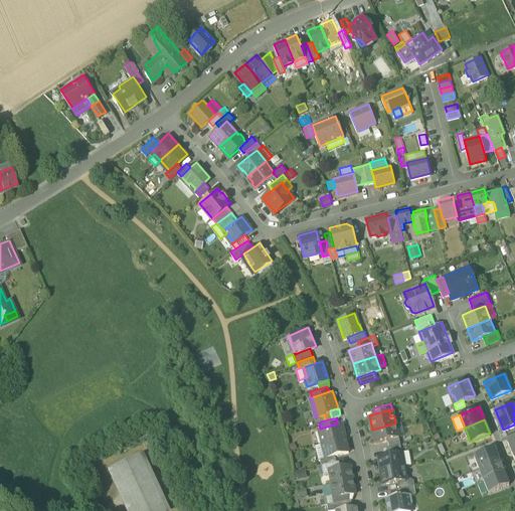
[(402,421),(395,423),(398,435),(405,434),(402,421)]
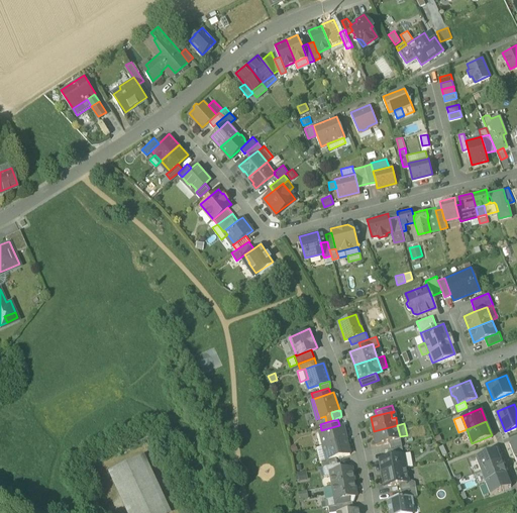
[(320,430),(323,444),(346,438),(343,424),(339,425),(321,430),(320,430)]
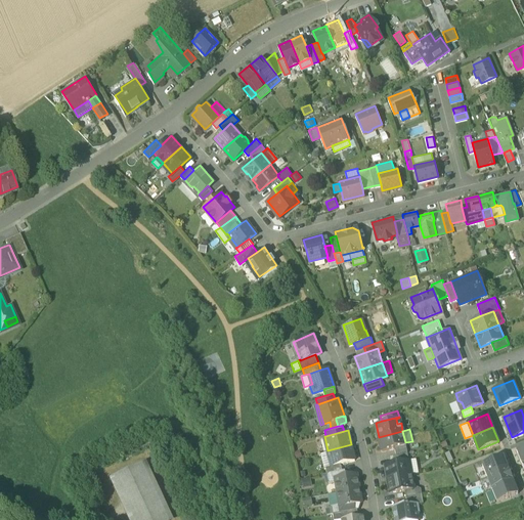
[(405,442),(402,431),(379,437),(382,448),(394,445),(405,442)]
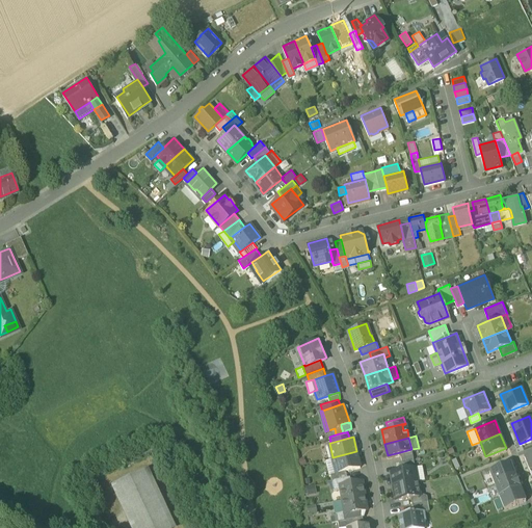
[(400,452),(402,460),(414,458),(411,449),(400,452)]
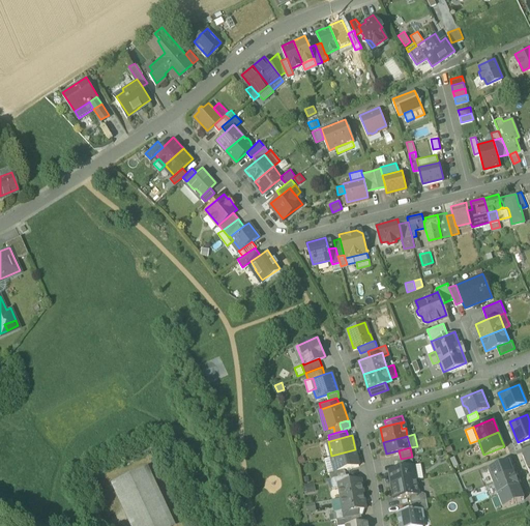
[(359,463),(355,449),(331,456),(334,469),(344,467),(359,463)]
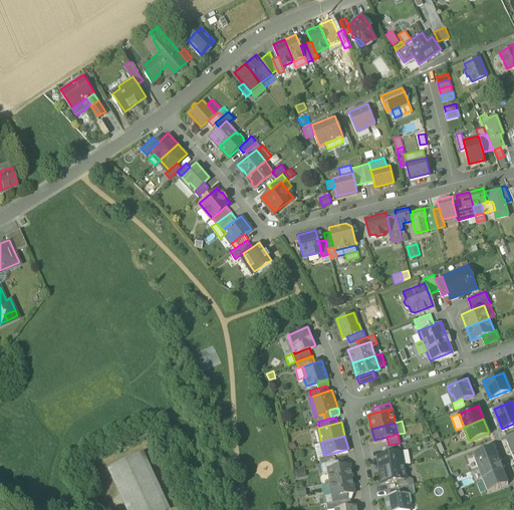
[(296,446),(293,439),(287,442),(290,449),(296,446)]
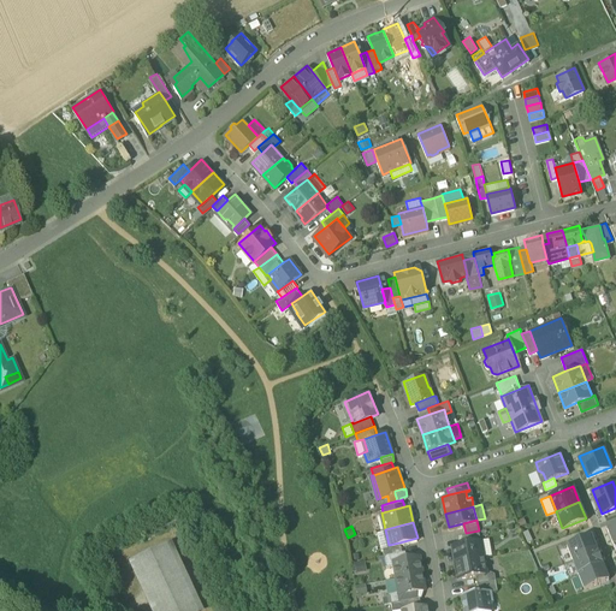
[(533,538),(528,528),(522,531),(527,540),(533,538)]
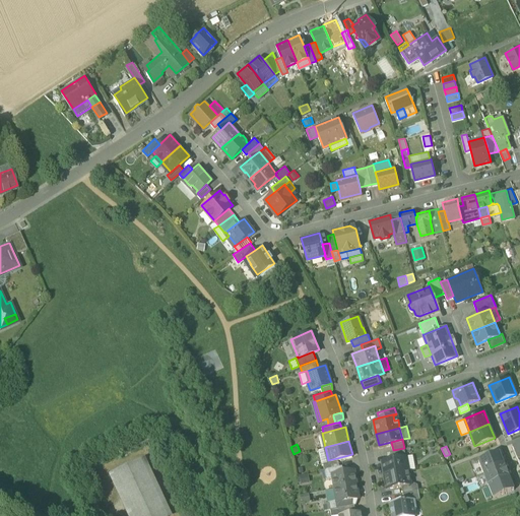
[(328,460),(325,447),(318,448),(322,462),(323,462),(328,460)]
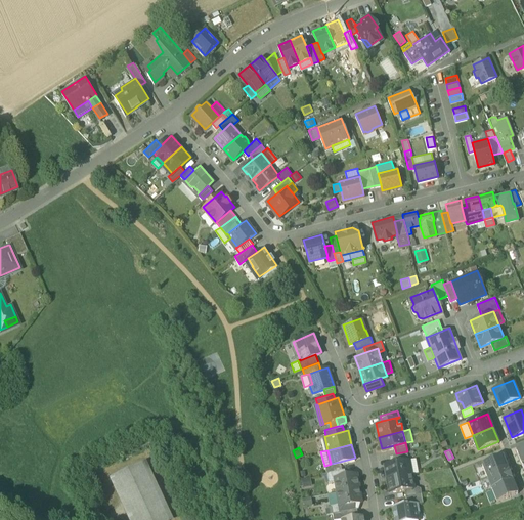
[(408,459),(407,451),(396,453),(393,455),(394,462),(408,460),(408,459)]
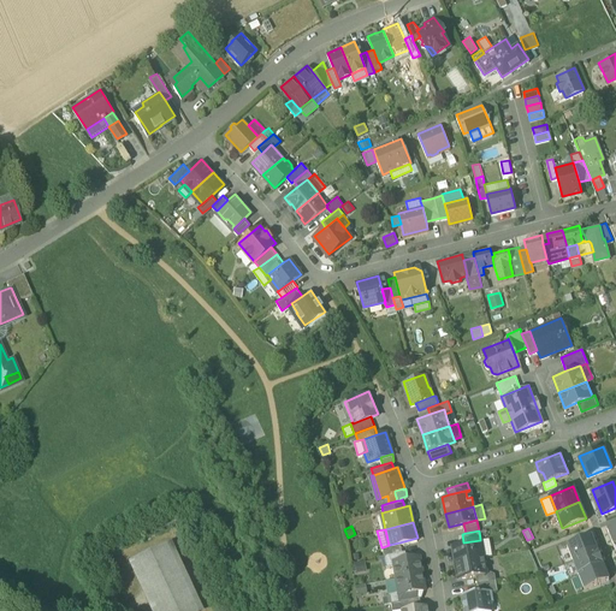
[(567,543),(573,558),(597,549),(597,547),(596,544),(593,537),(591,533),(567,543)]
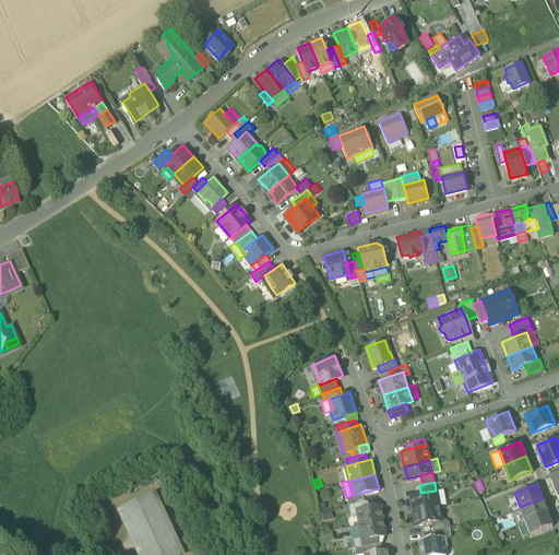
[(443,487),(436,489),(436,491),(439,504),(447,503),(443,487)]
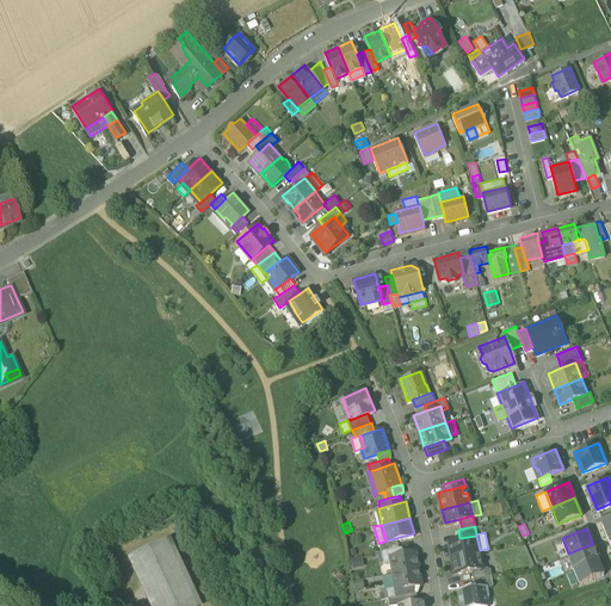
[(449,540),(451,556),(480,550),(476,536),(460,538),(449,540)]
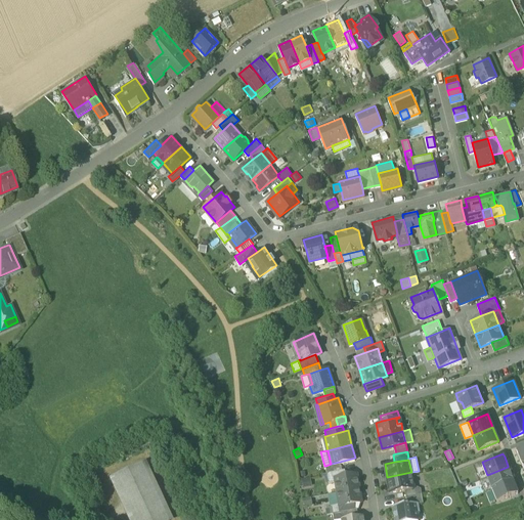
[(325,466),(326,471),(342,468),(340,462),(331,464),(325,466)]
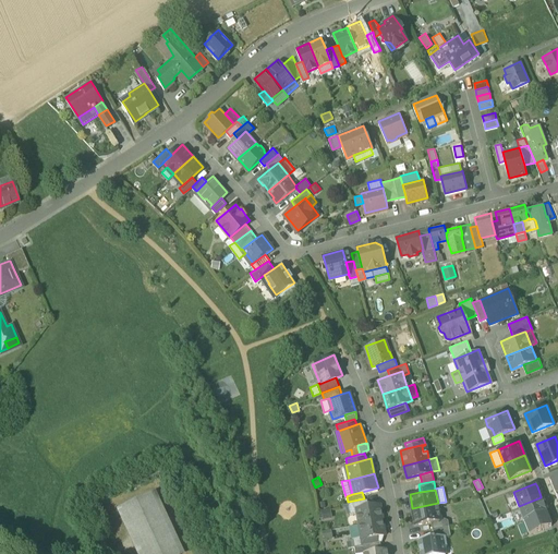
[(123,507),(144,553),(177,553),(149,495),(123,507)]
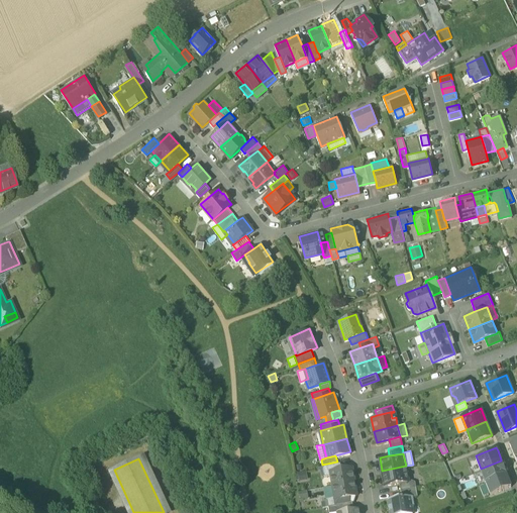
[(506,473),(501,460),(481,469),(486,481),(506,473)]
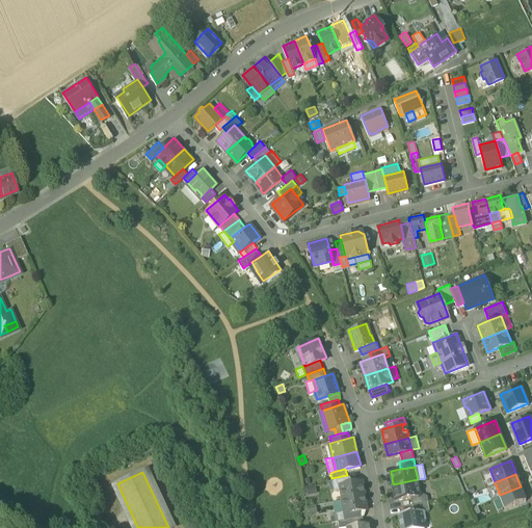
[(350,475),(347,475),(331,478),(334,489),(341,486),(340,483),(351,481),(350,475)]
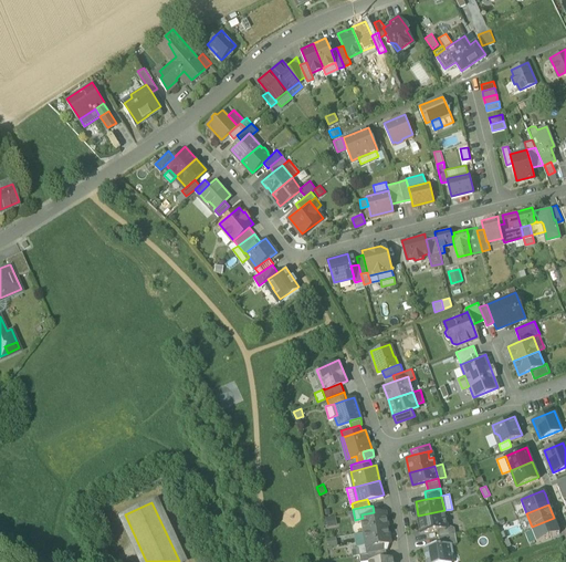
[(363,518),(364,530),(388,526),(386,510),(374,512),(362,514),(363,518)]
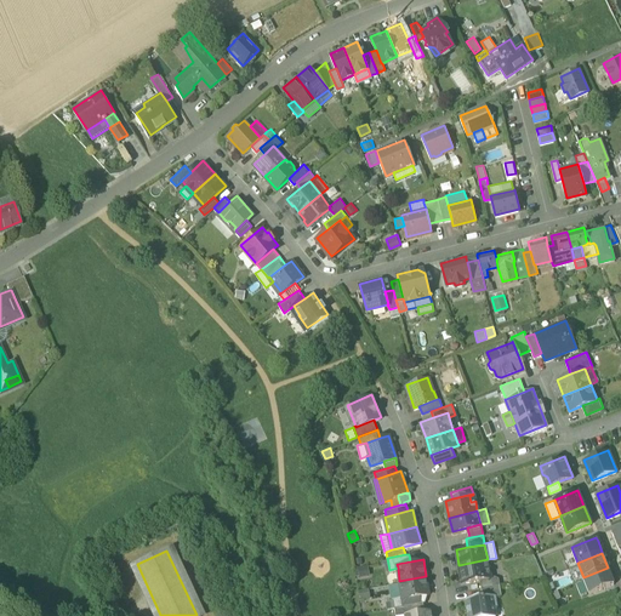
[(490,576),(488,559),(459,565),(462,582),(479,579),(490,576)]
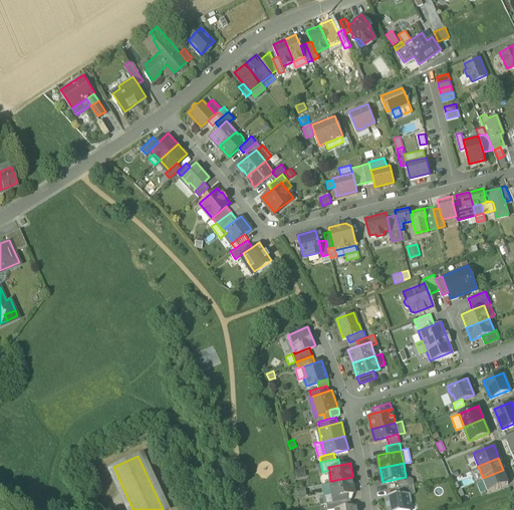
[(304,465),(295,467),(297,476),(306,474),(304,465)]
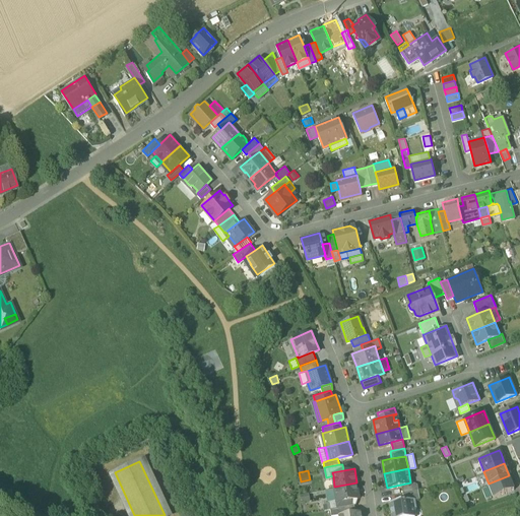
[(493,496),(514,487),(509,475),(489,484),(493,496)]
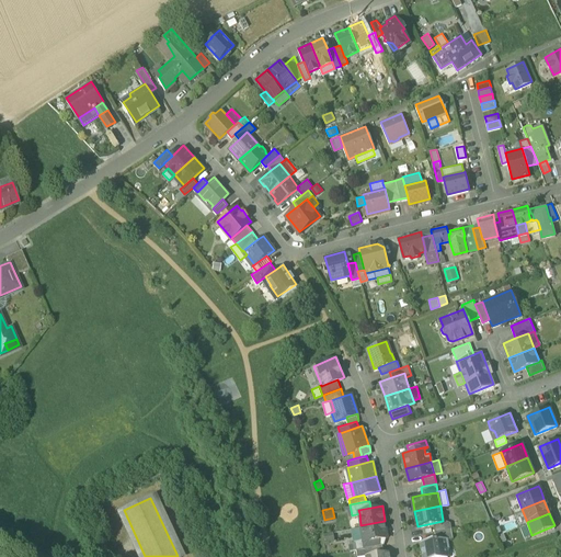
[(433,523),(434,530),(451,527),(450,522),(447,520),(443,521),(433,523)]
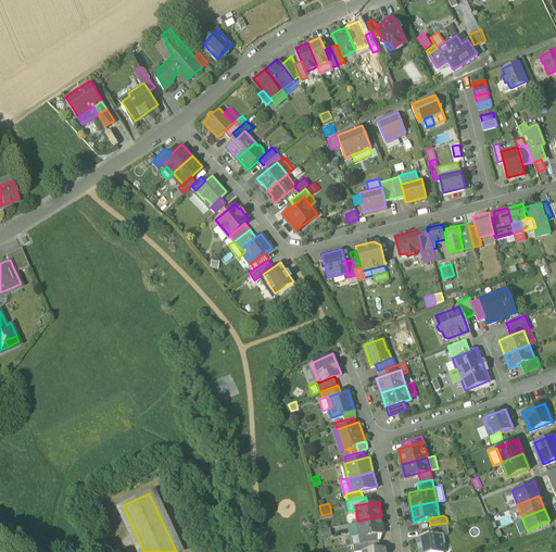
[(383,531),(381,516),(357,521),(361,534),(361,535),(376,532),(383,531)]
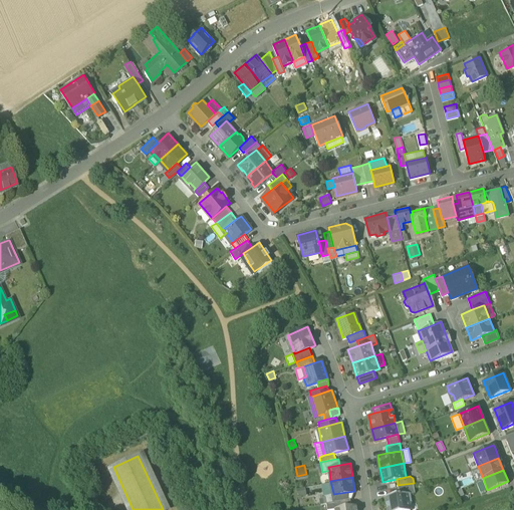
[(333,493),(330,481),(321,482),(323,494),(325,494),(333,493)]
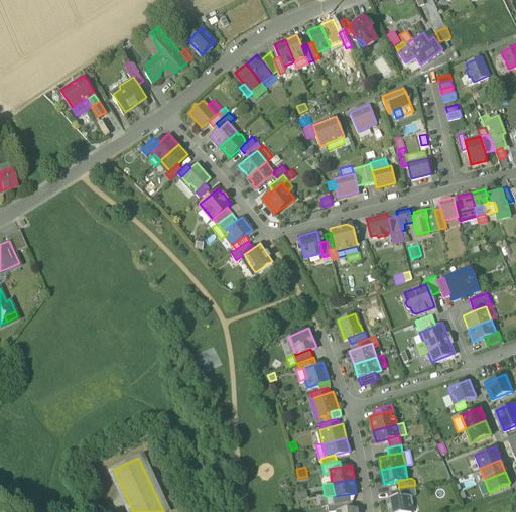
[(416,493),(415,485),(399,487),(401,495),(412,494),(416,493)]
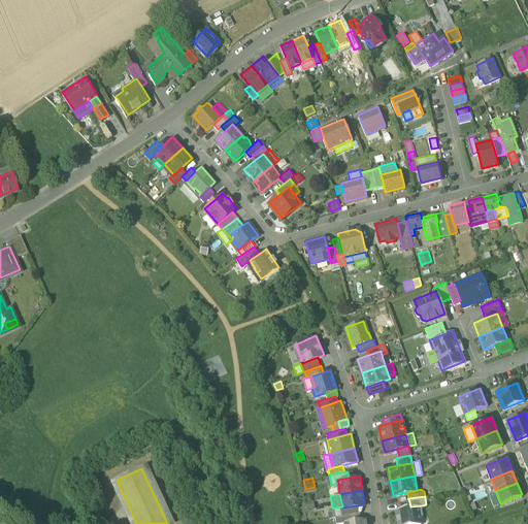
[(314,498),(303,500),(305,509),(315,506),(314,498)]
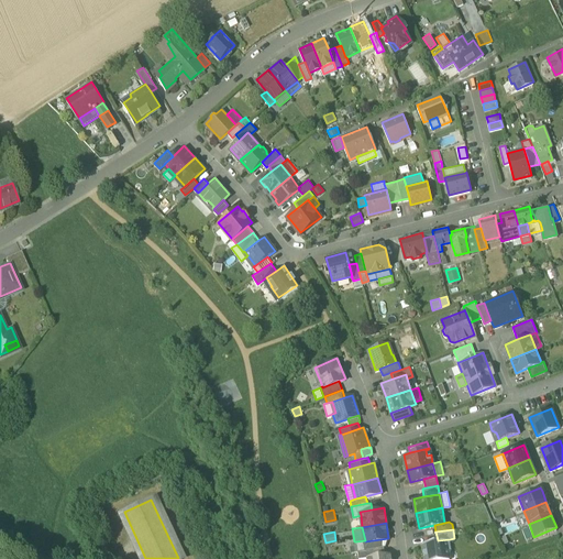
[(356,541),(357,550),(382,546),(381,539),(365,541),(365,540),(356,541)]
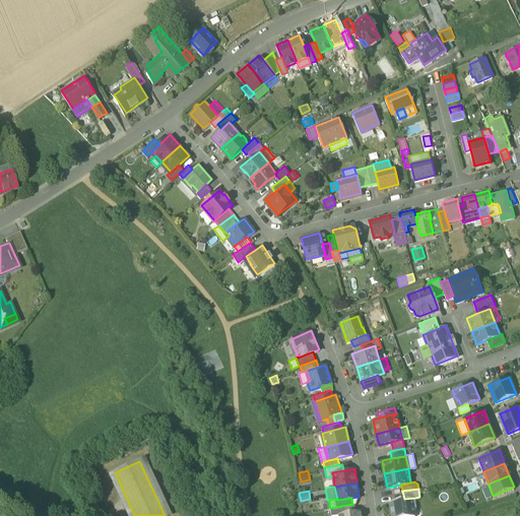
[(390,501),(392,515),(413,515),(415,515),(413,507),(416,507),(415,498),(404,499),(390,501)]
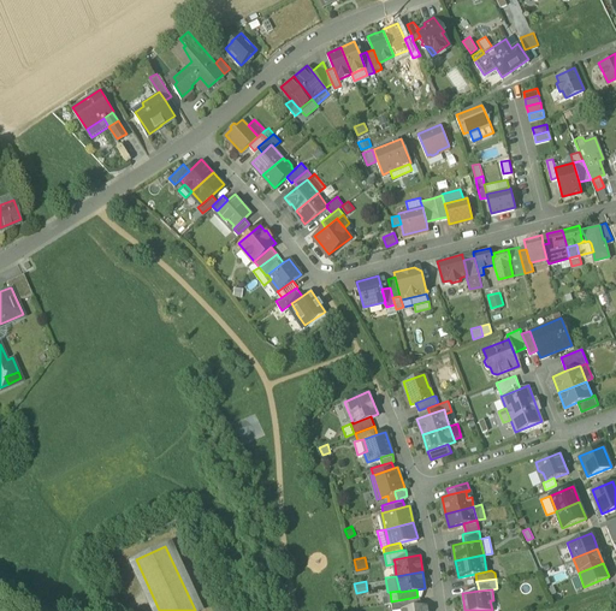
[(391,601),(392,610),(401,609),(401,607),(421,605),(420,597),(418,597),(391,601)]
